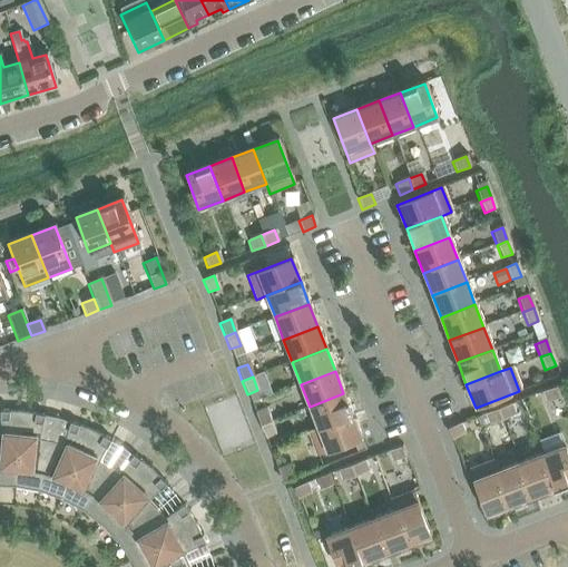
[(555,388),(541,392),(546,403),(559,398),(555,388)]
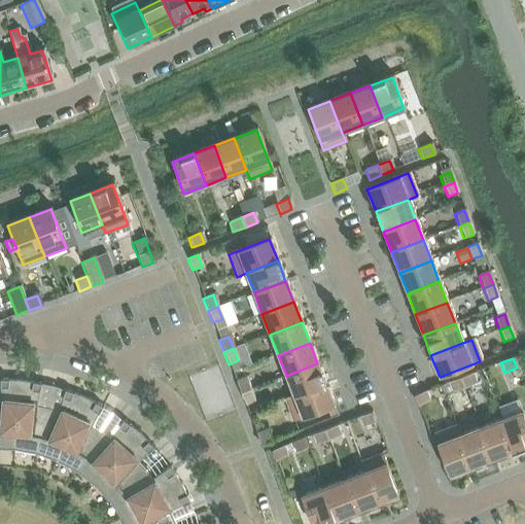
[(286,376),(293,396),(325,384),(317,363),(286,376)]
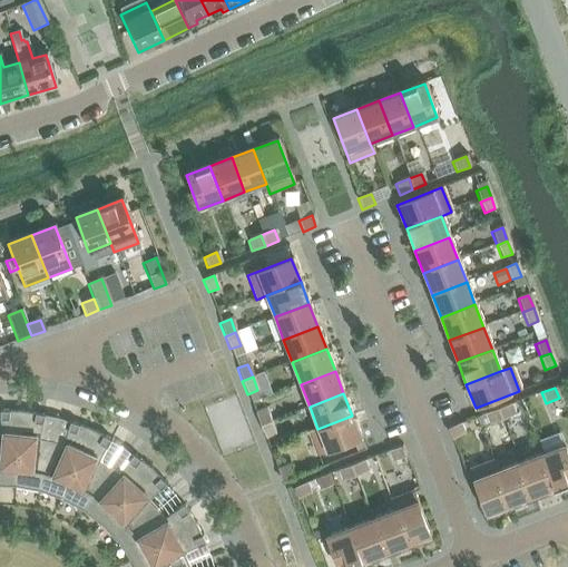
[(510,404),(497,410),(501,420),(515,416),(510,404)]
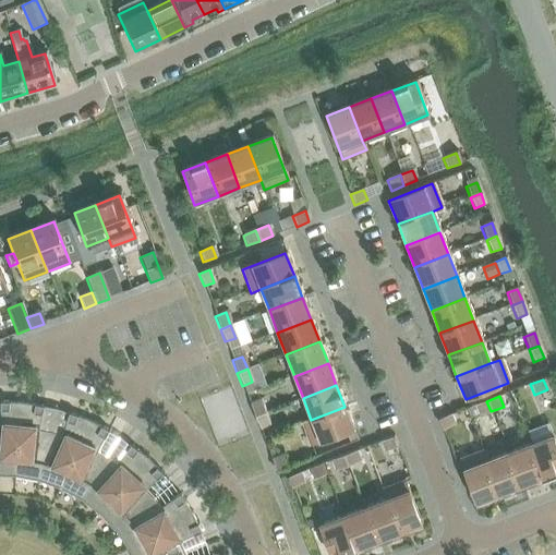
[(249,405),(254,418),(265,413),(260,400),(249,405)]
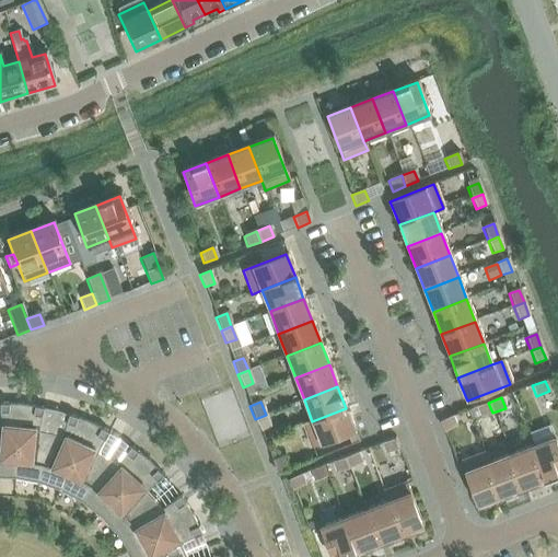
[(492,413),(488,403),(475,407),(479,418),(492,413)]
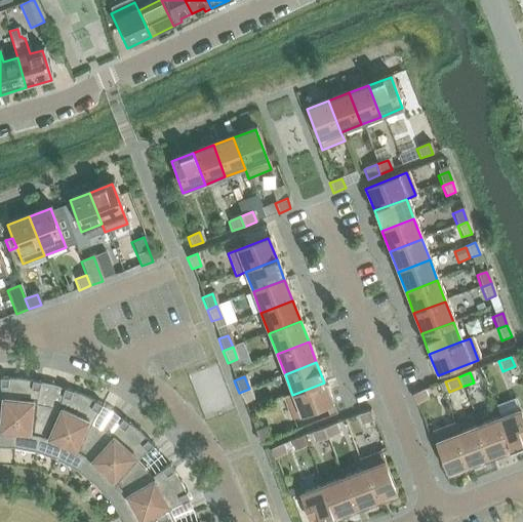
[(0,447),(12,448),(19,379),(8,379),(0,379),(0,447)]
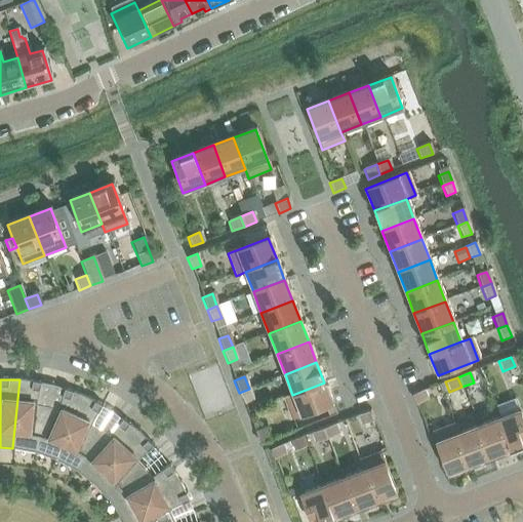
[(12,448),(34,452),(46,407),(35,405),(38,392),(40,384),(32,382),(19,379),(12,448)]
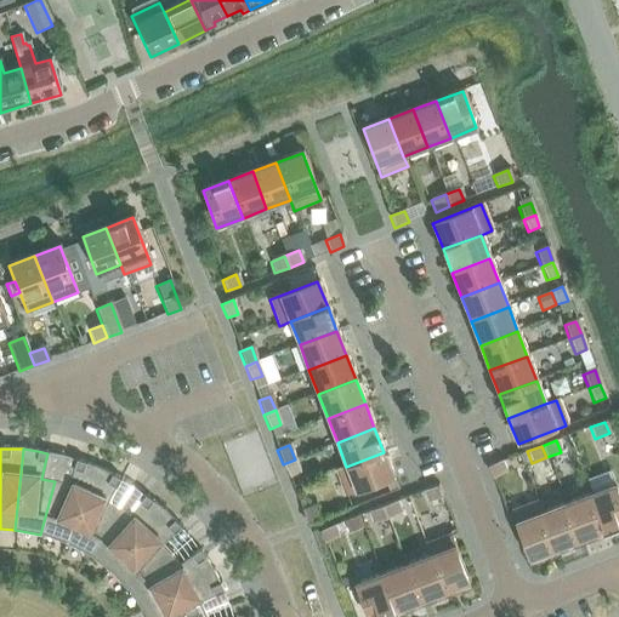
[(384,452),(346,467),(335,470),(346,497),(385,481),(393,478),(384,452)]
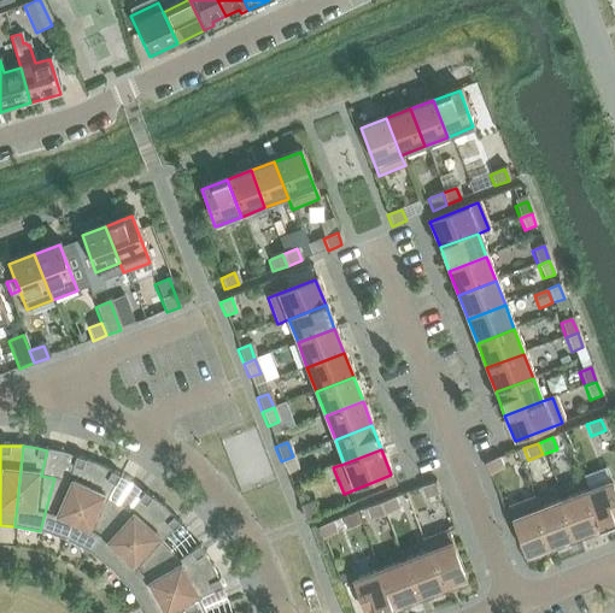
[(293,457),(281,461),(286,475),(298,471),(293,457)]
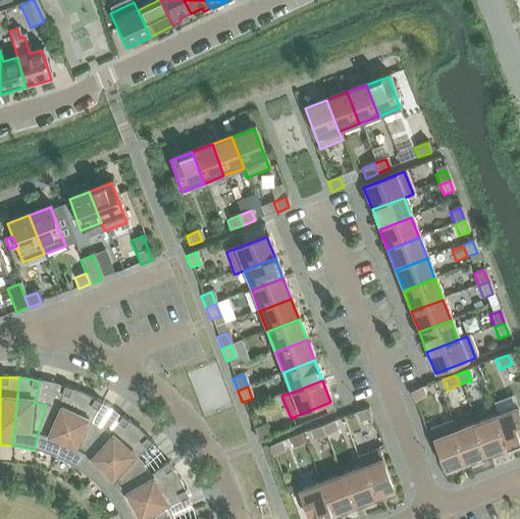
[(34,450),(55,457),(83,395),(71,391),(71,390),(63,387),(61,396),(56,409),(46,405),(34,450)]
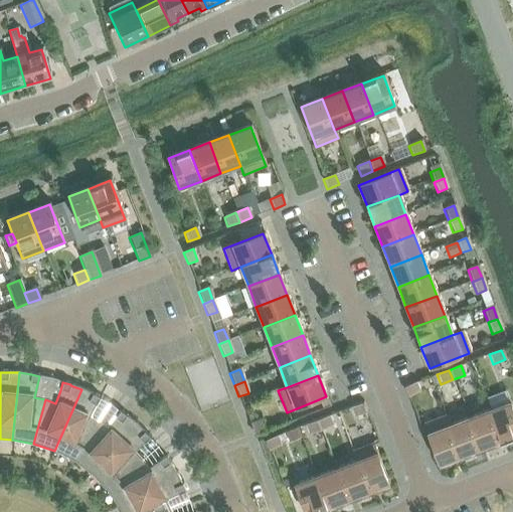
[(403,387),(406,397),(418,392),(414,383),(403,387)]
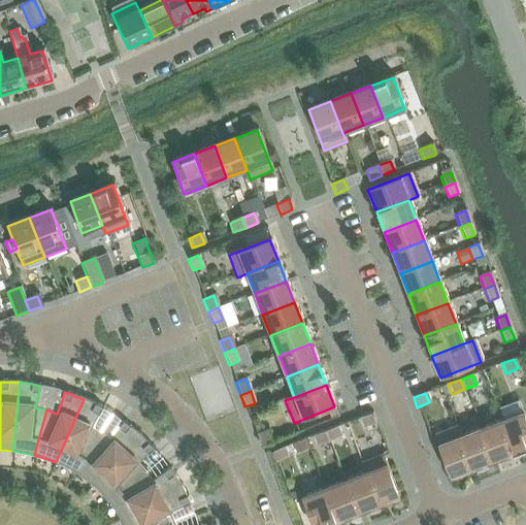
[(56,462),(75,472),(100,433),(91,428),(97,416),(98,416),(102,408),(94,404),(84,399),(56,462)]
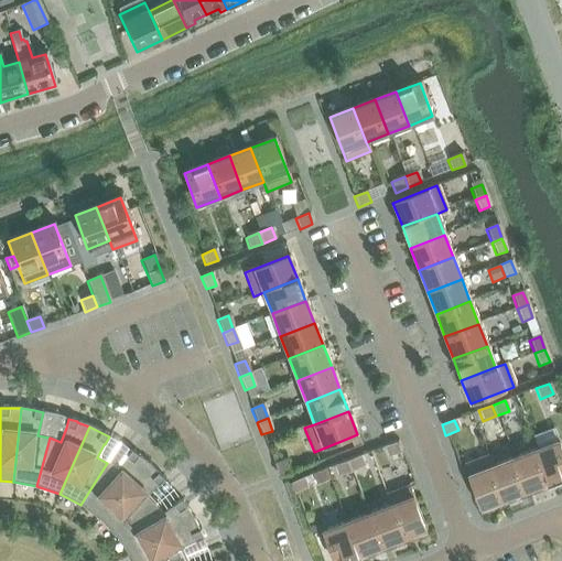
[(357,434),(349,438),(354,449),(361,445),(357,434)]
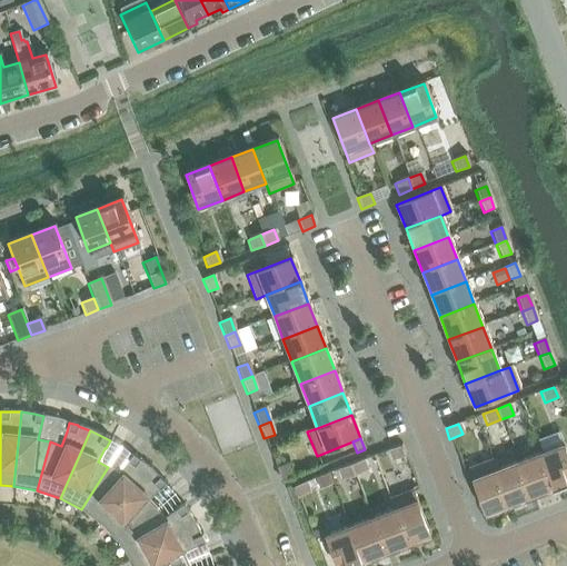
[(566,456),(563,445),(539,455),(551,489),(566,483),(566,456)]
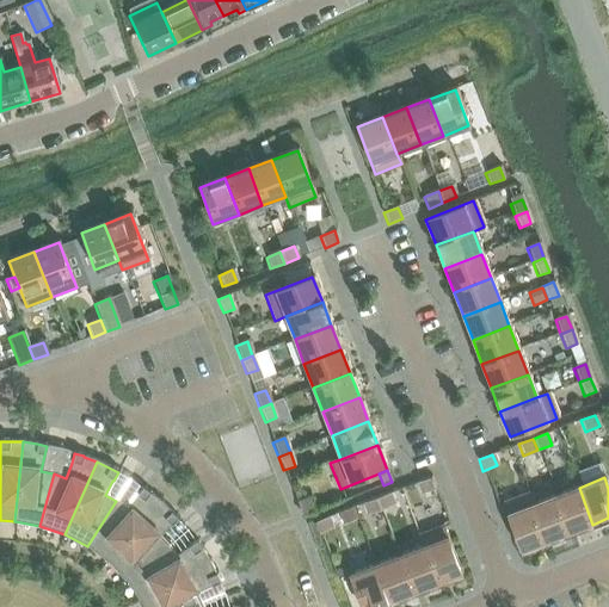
[(430,478),(416,483),(420,495),(434,489),(430,478)]
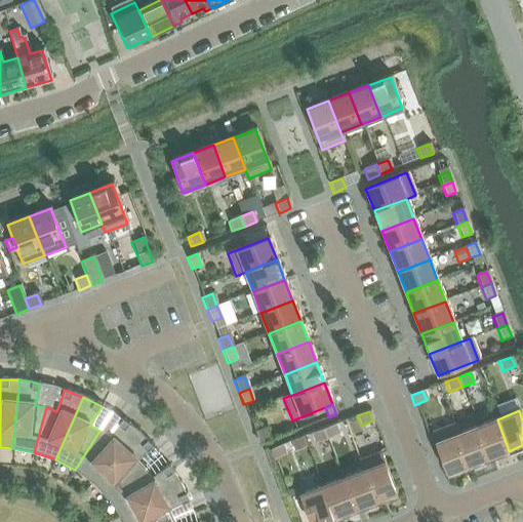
[(75,470),(92,484),(138,433),(128,426),(129,425),(122,419),(117,427),(109,438),(99,431),(75,470)]
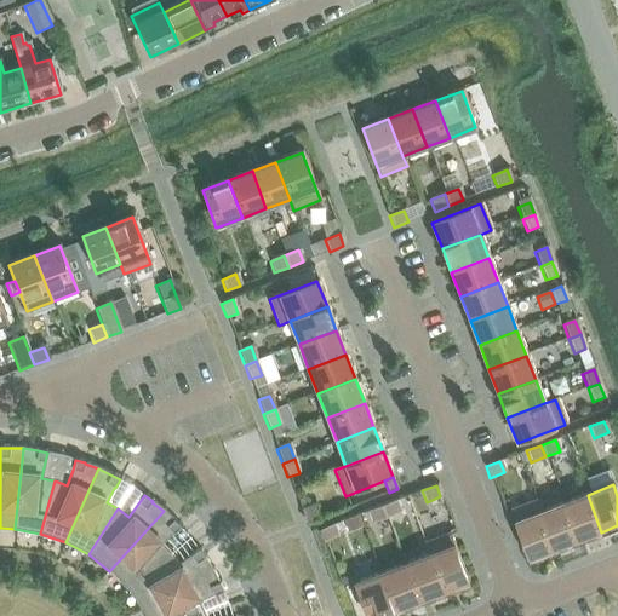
[(588,495),(564,504),(578,541),(601,533),(588,495)]
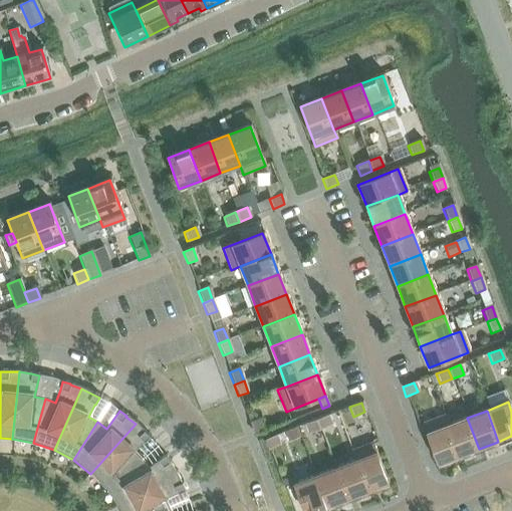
[(327,416),(315,420),(319,430),(331,426),(327,416)]
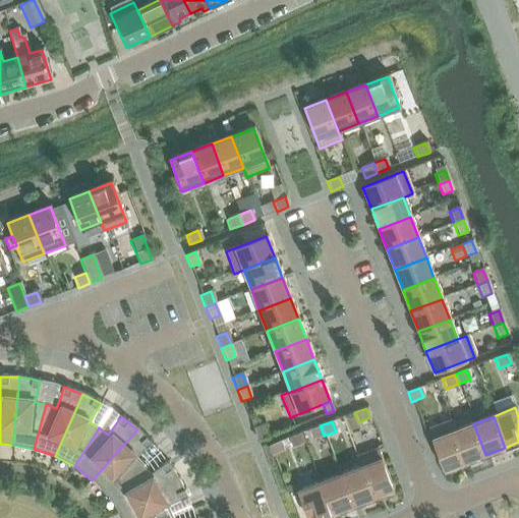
[(466,463),(454,432),(450,422),(428,430),(444,471),(466,463)]
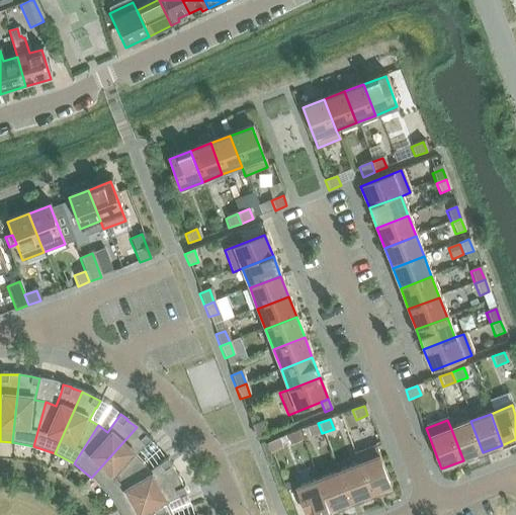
[(470,421),(451,429),(463,460),(483,452),(470,421)]
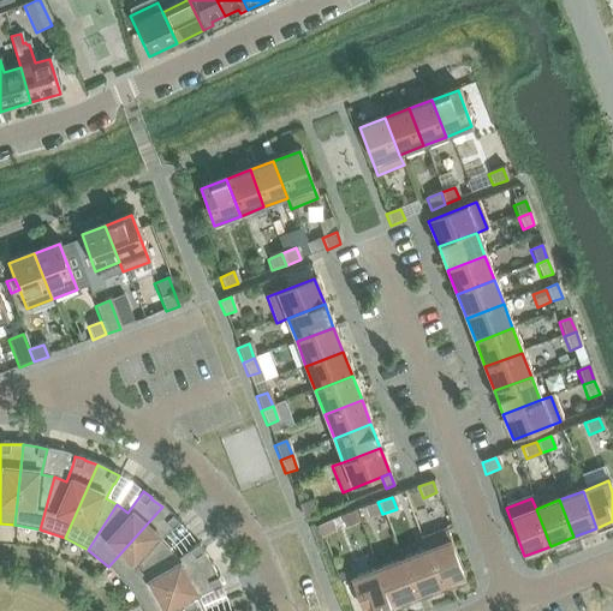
[(310,502),(298,507),(304,521),(315,516),(310,502)]
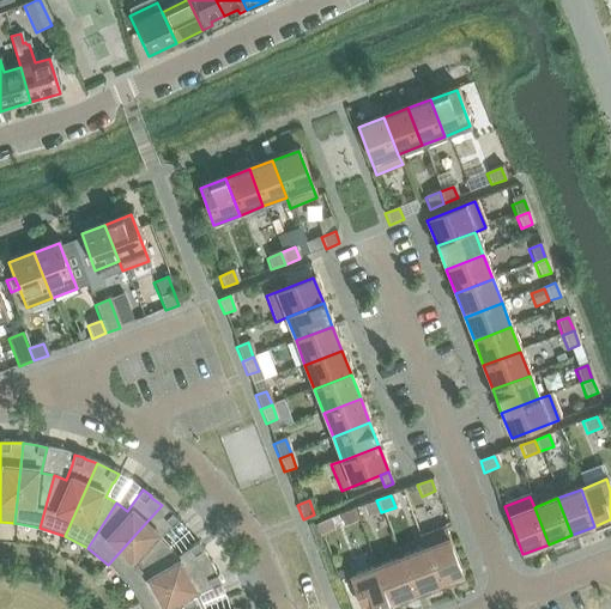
[(381,512),(376,500),(363,506),(367,518),(381,512)]
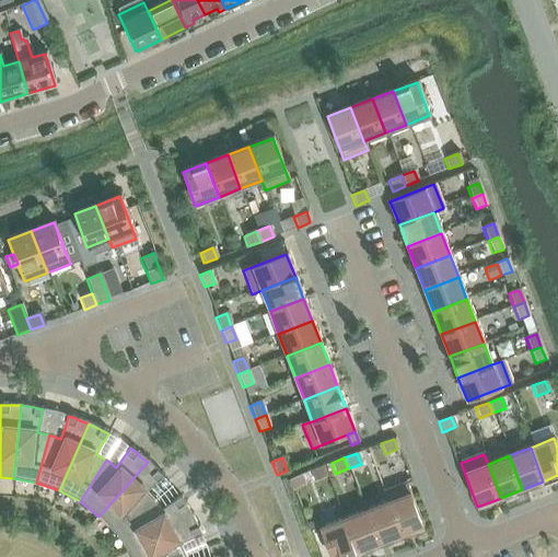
[(99,517),(115,533),(152,501),(144,494),(155,483),(155,484),(163,477),(157,471),(148,462),(99,517)]
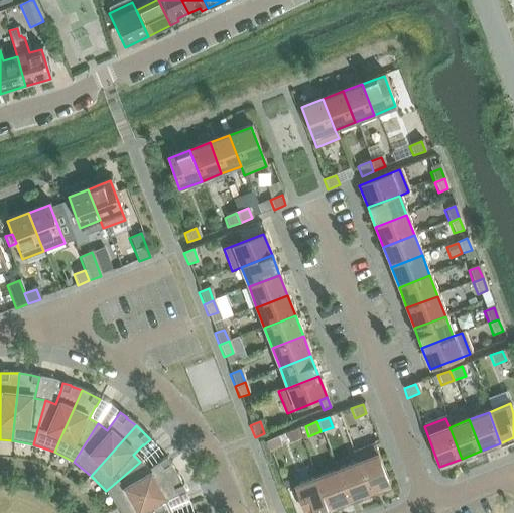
[(295,429),(283,434),(286,444),(299,439),(295,429)]
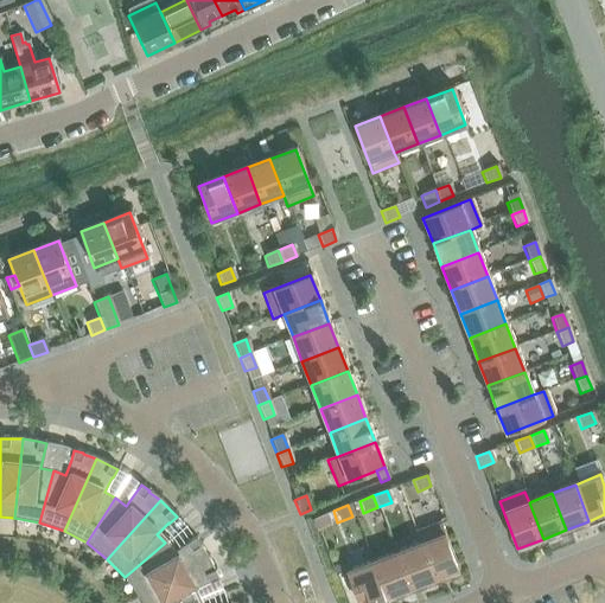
[(311,519),(316,530),(330,524),(326,513),(311,519)]
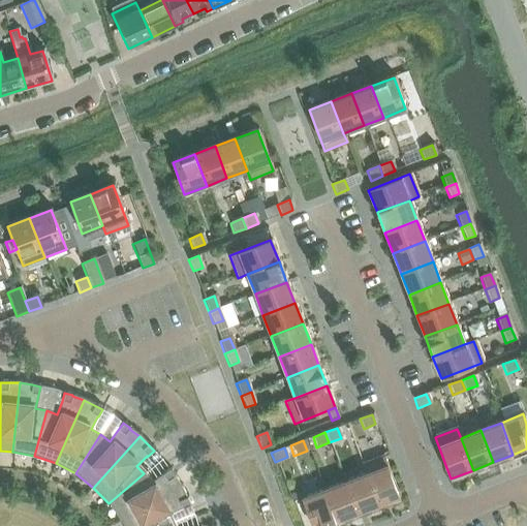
[(361,466),(364,475),(376,506),(399,498),(383,457),(361,466)]
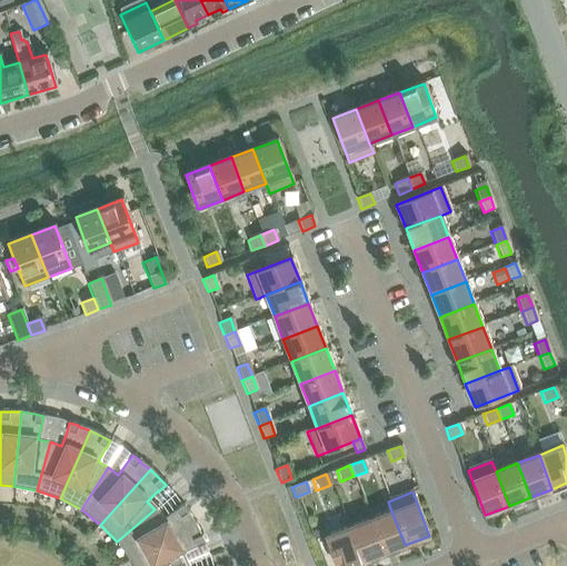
[(117,542),(130,562),(195,524),(187,514),(182,506),(175,510),(175,512),(162,519),(155,509),(117,542)]
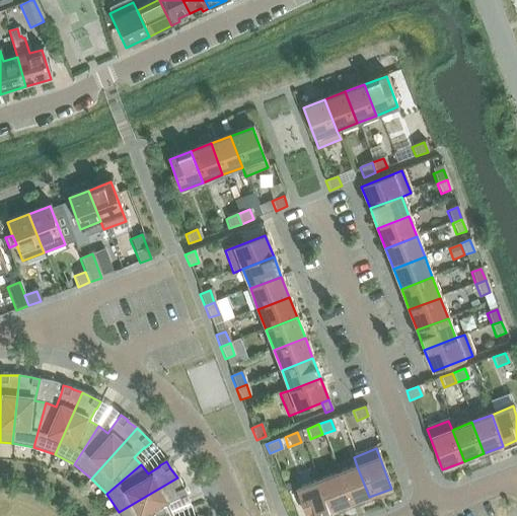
[(357,466),(338,473),(350,505),(369,497),(357,466)]
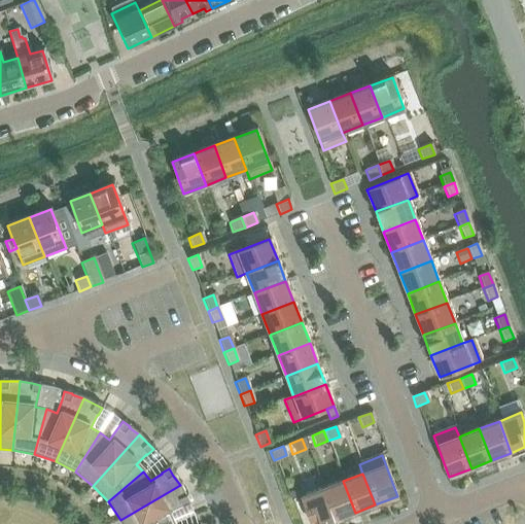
[(343,481),(323,489),(335,520),(355,513),(343,481)]
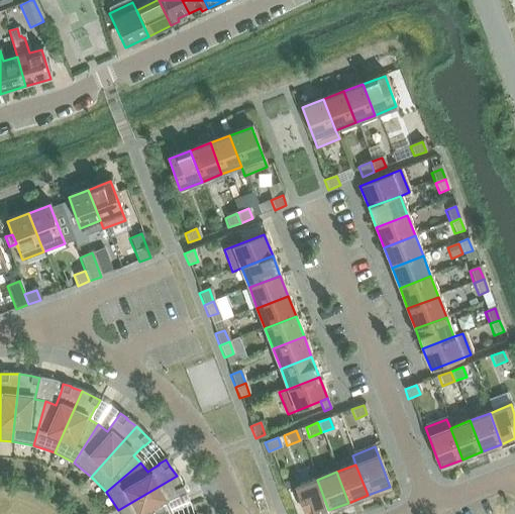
[(118,510),(119,513),(170,513),(166,503),(178,498),(186,494),(182,487),(177,476),(118,510)]
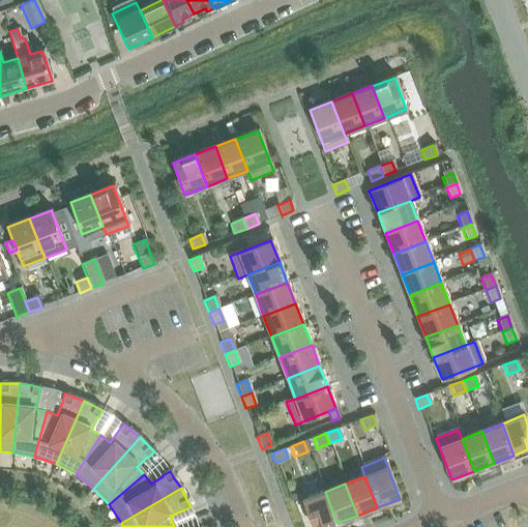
[(327,526),(336,523),(325,492),(302,500),(313,526),(327,526)]
